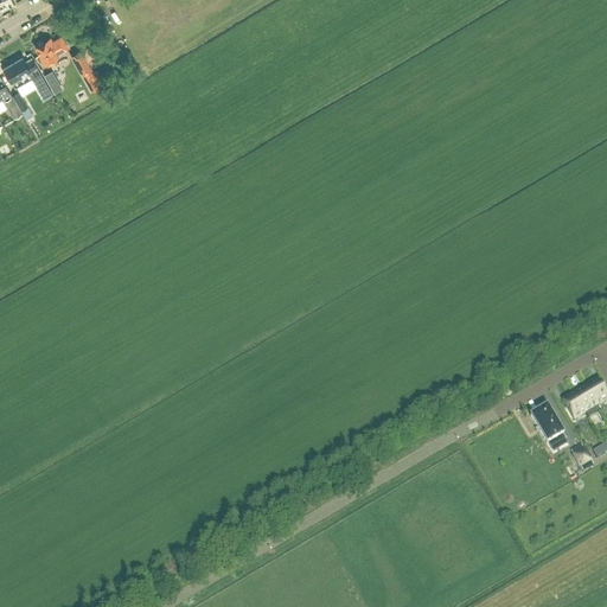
[(56,55),(66,48),(61,37),(52,42),(50,38),(43,42),(42,40),(39,40),(37,42),(37,44),(37,45),(36,46),(45,64),(57,57),(56,55)]
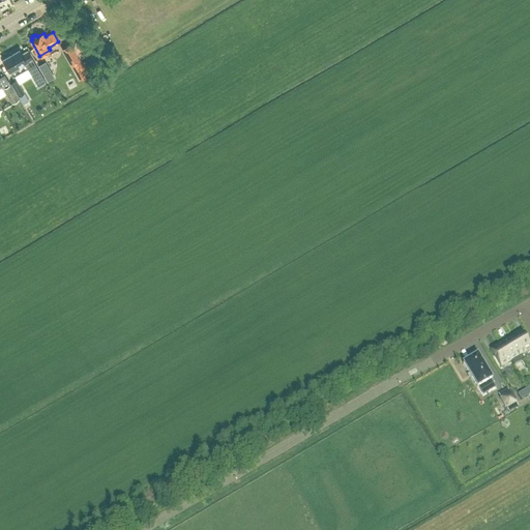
[(61,49),(70,65),(74,63),(77,70),(82,67),(78,61),(80,60),(70,43),(61,49)]
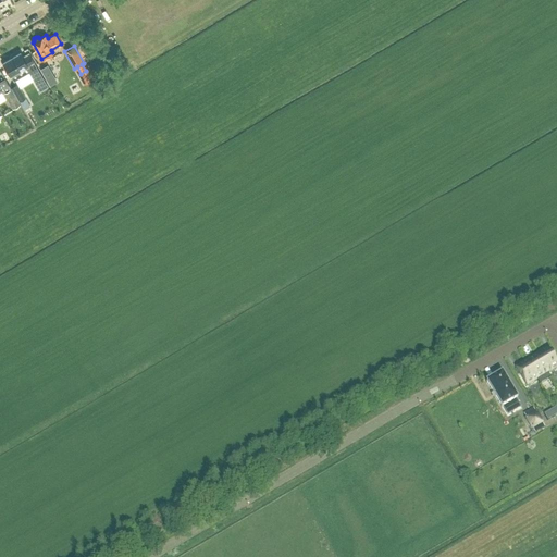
[(39,90),(48,85),(28,53),(23,57),(21,52),(3,62),(13,81),(28,72),(39,90)]
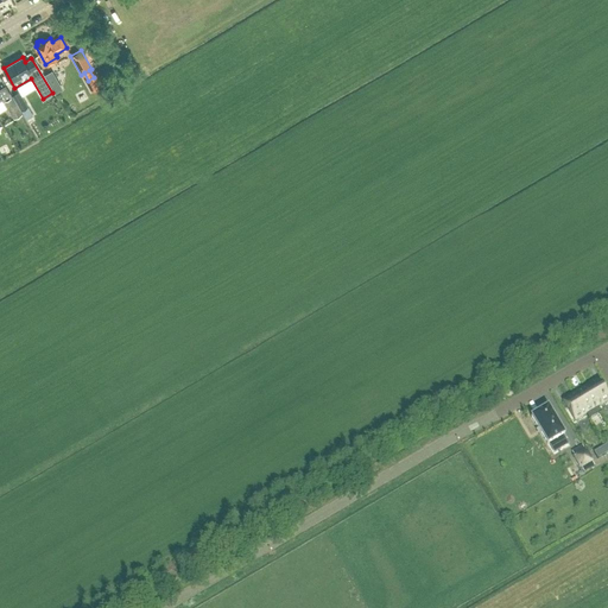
[(36,105),(42,101),(33,89),(27,93),(36,105)]
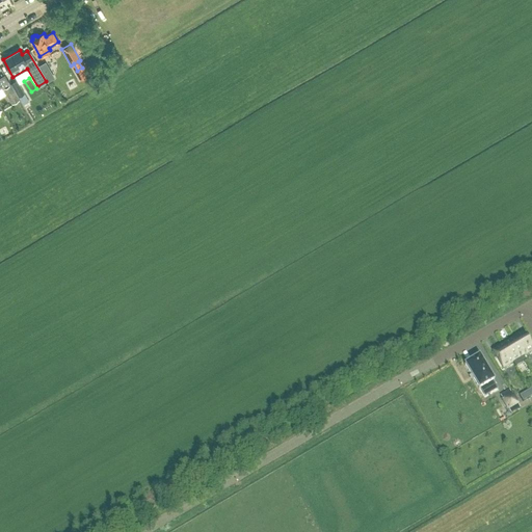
[(17,80),(10,84),(18,97),(24,92),(17,80)]
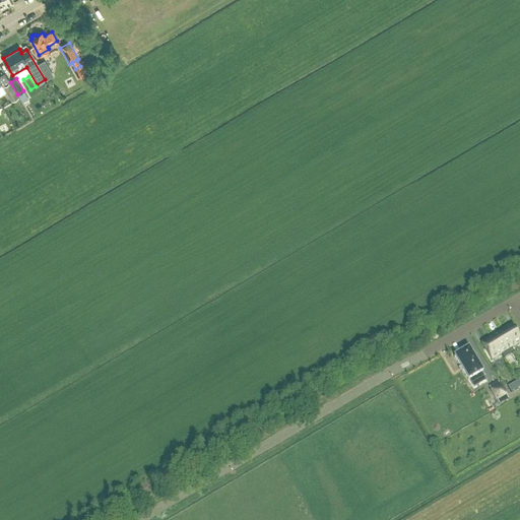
[(17,94),(10,82),(2,86),(11,102),(18,96),(17,94)]
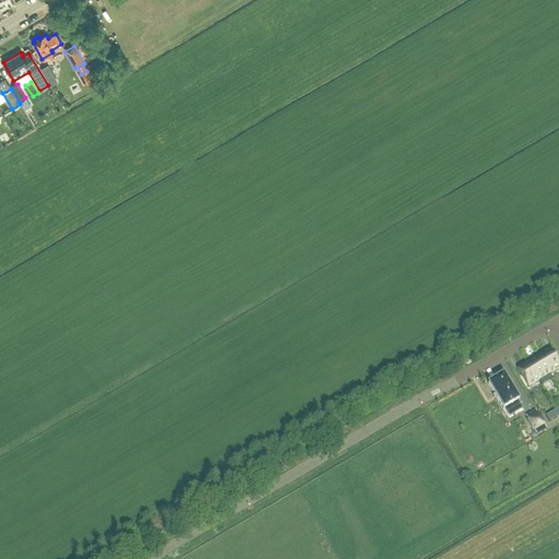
[(37,104),(42,115),(56,109),(51,98),(37,104)]
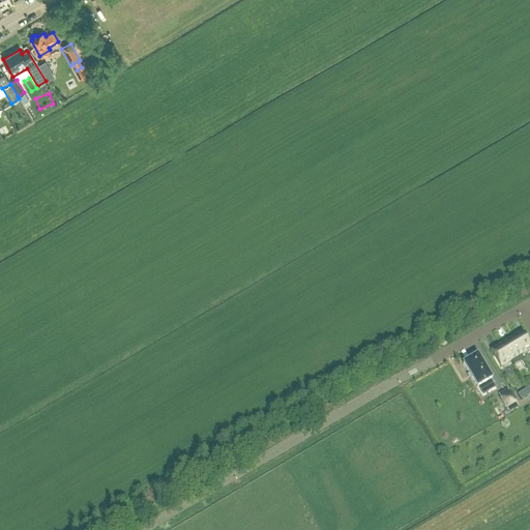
[(529,350),(529,349),(521,333),(510,340),(523,360),(524,360),(521,356),(529,350)]
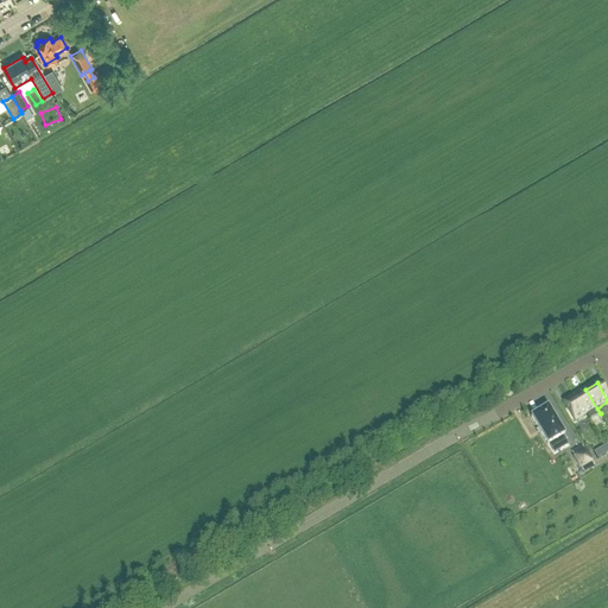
[(589,420),(600,413),(586,390),(574,396),(589,420)]
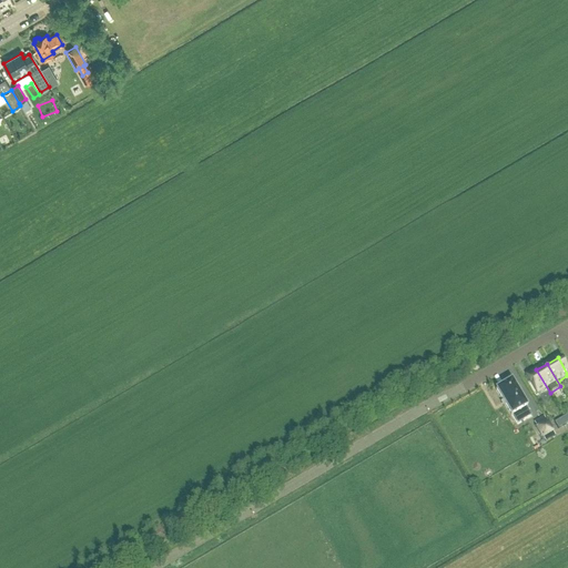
[(550,393),(536,369),(526,376),(537,394),(547,388),(550,393)]
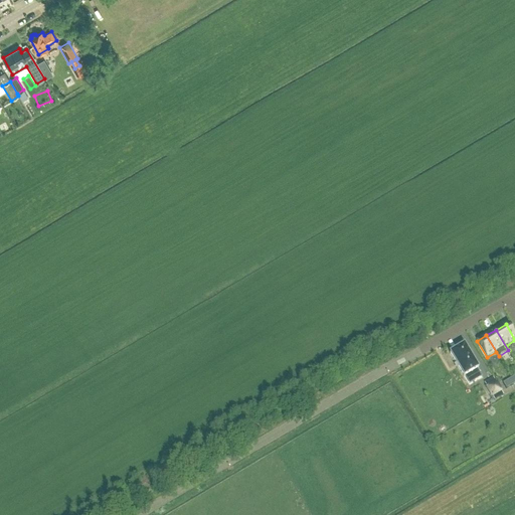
[(464,346),(450,355),(464,378),(478,370),(464,346)]
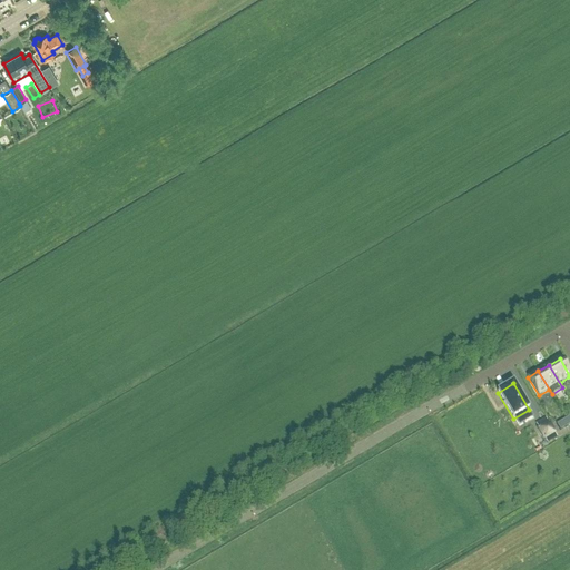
[(487,411),(479,418),(484,425),(492,418),(487,411)]
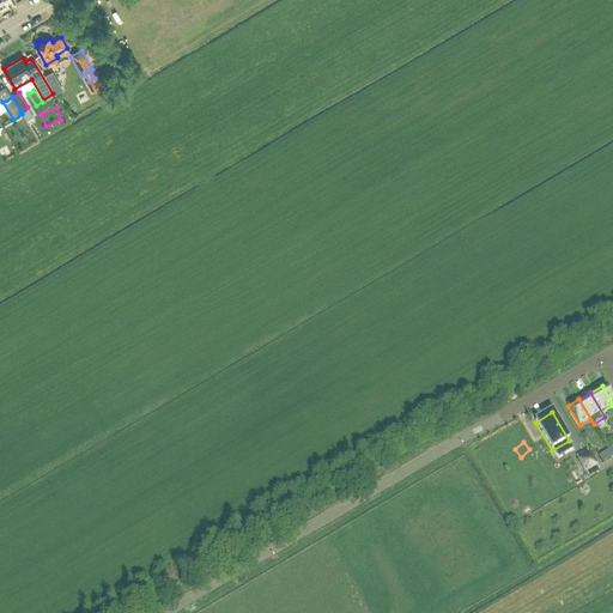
[(612,456),(610,450),(599,457),(602,463),(612,456)]
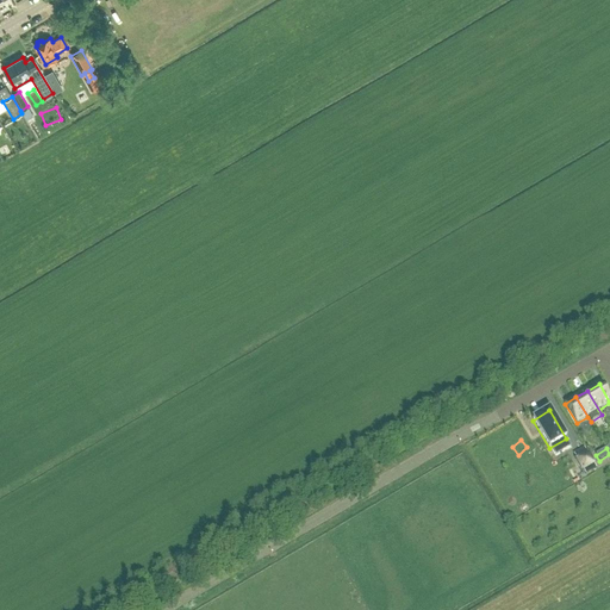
[(590,459),(579,466),(583,472),(593,465),(590,459)]
